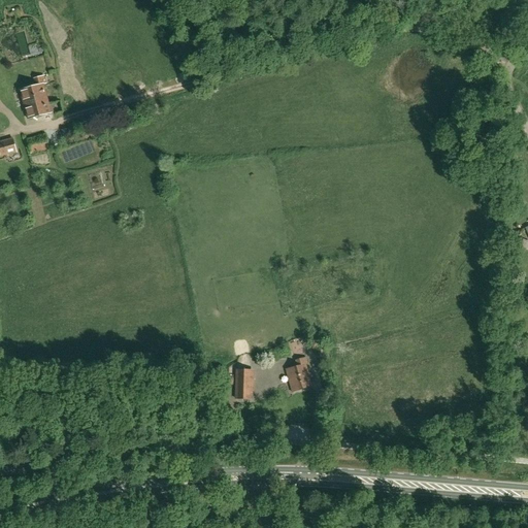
[(17,32),(20,56),(28,55),(25,31),(17,32)]
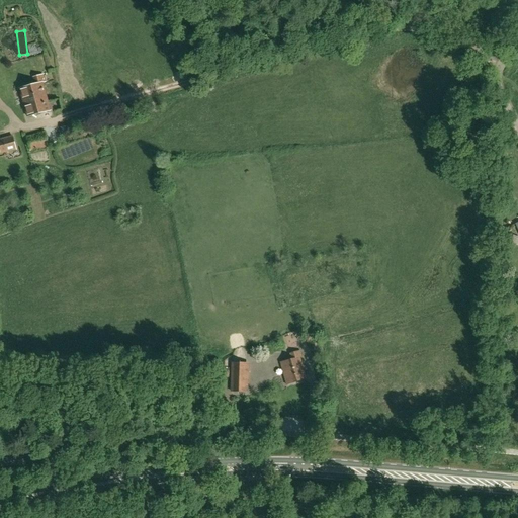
[(49,110),(41,83),(34,84),(19,89),(26,116),(49,110)]
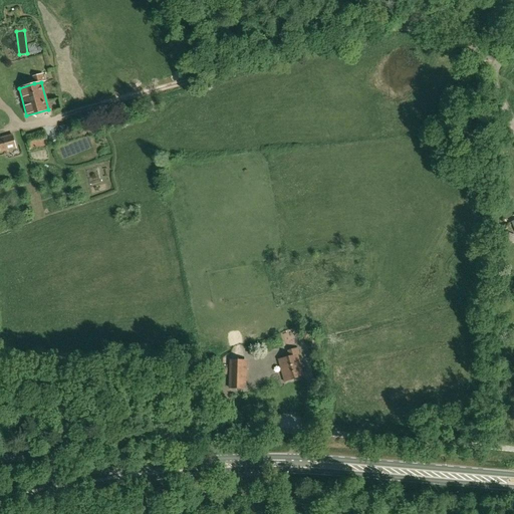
[(30,151),(47,146),(44,133),(27,138),(30,151)]
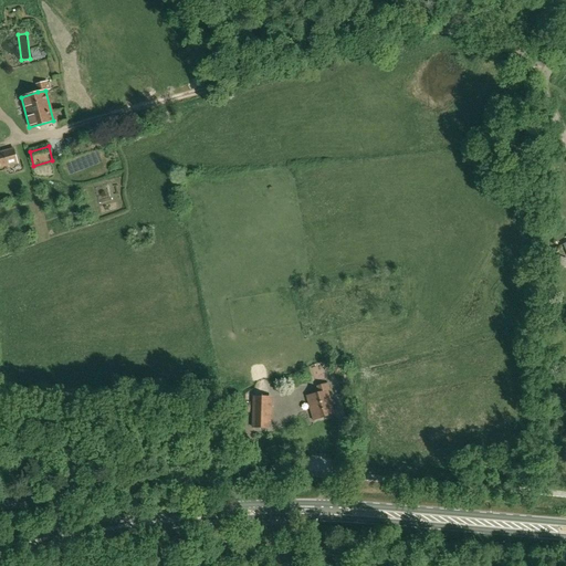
[(0,153),(0,167),(17,163),(13,149),(0,153)]
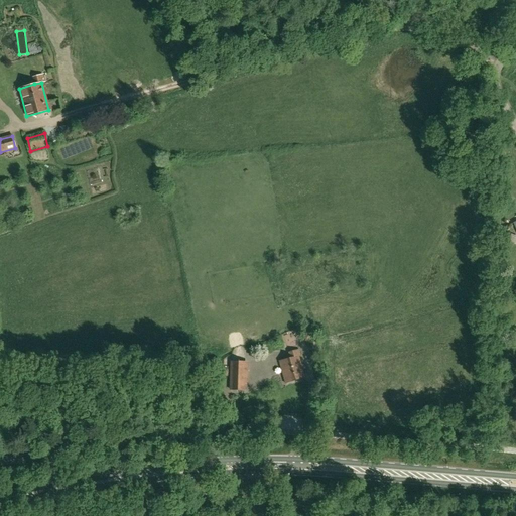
[(63,156),(84,150),(81,142),(61,149),(63,156)]
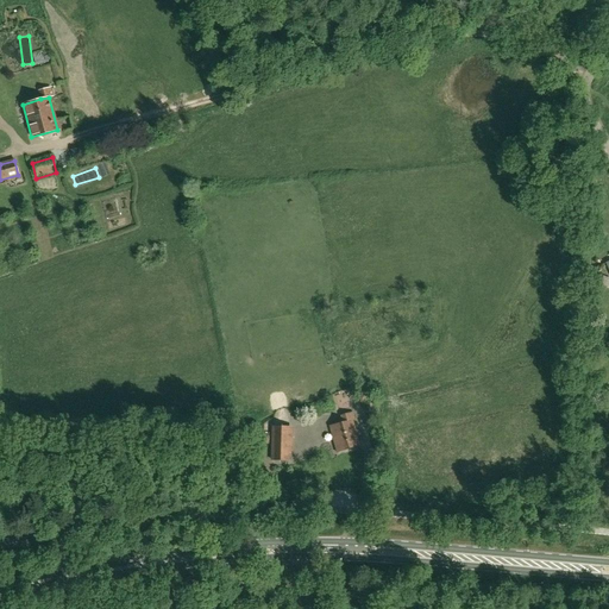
[(330,427),(337,452),(360,446),(353,420),(330,427)]
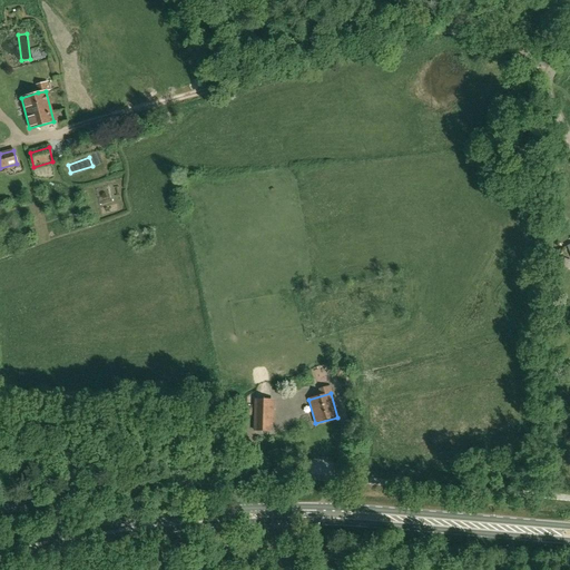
[(271,431),(272,400),(256,399),(255,431),(271,431)]
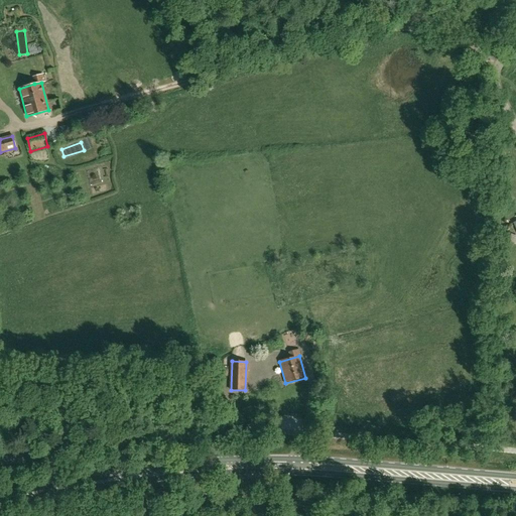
All buildings are outlined.
